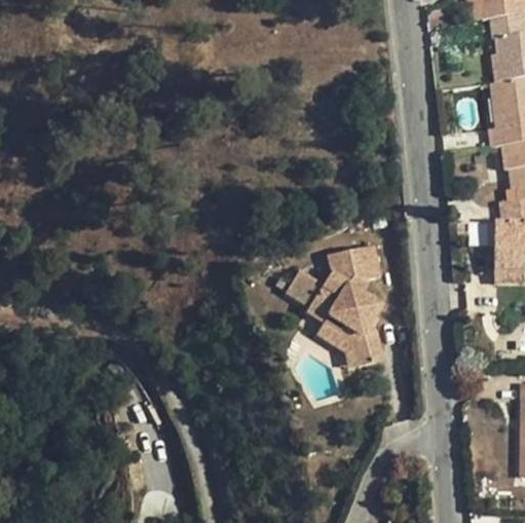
[(518,199),(524,197),(524,0),(479,0),(482,21),(490,20),(495,54),(498,82),(494,83),(490,84),(495,128),(488,129),(490,148),(501,147),(504,170),(514,169),(518,199)]
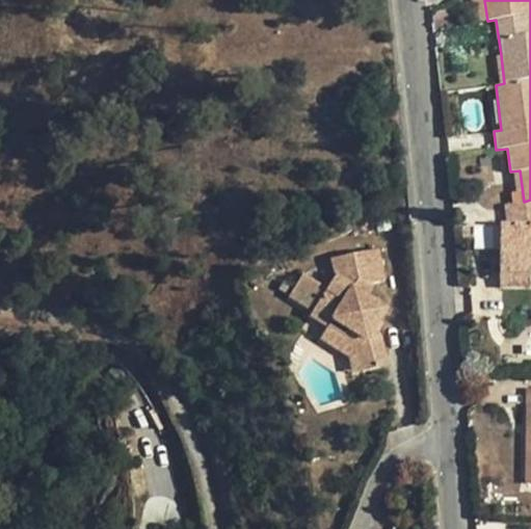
[(530,200),(524,202),(505,204),(507,226),(530,226),(530,200)]
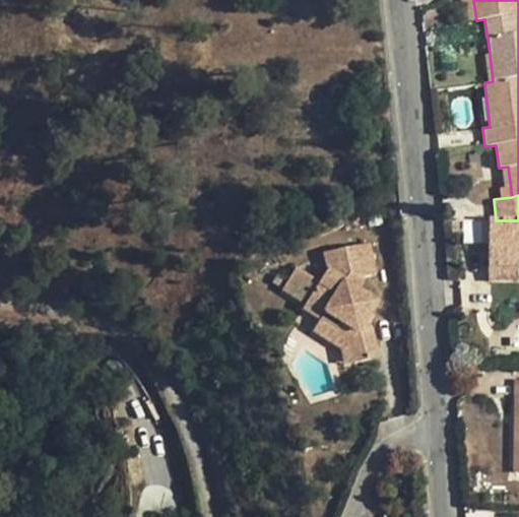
[(518,220),(496,220),(465,220),(464,241),(490,242),(490,266),(518,266),(518,220)]
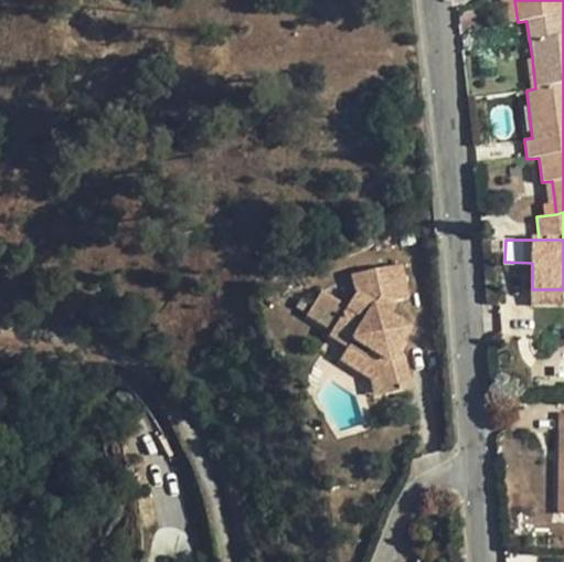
[(383,368),(389,391),(411,386),(404,357),(394,350),(410,326),(389,313),(395,301),(394,298),(410,295),(402,262),(352,273),(357,289),(348,304),(321,289),(308,311),(351,339),(369,350),(365,357),(383,368)]
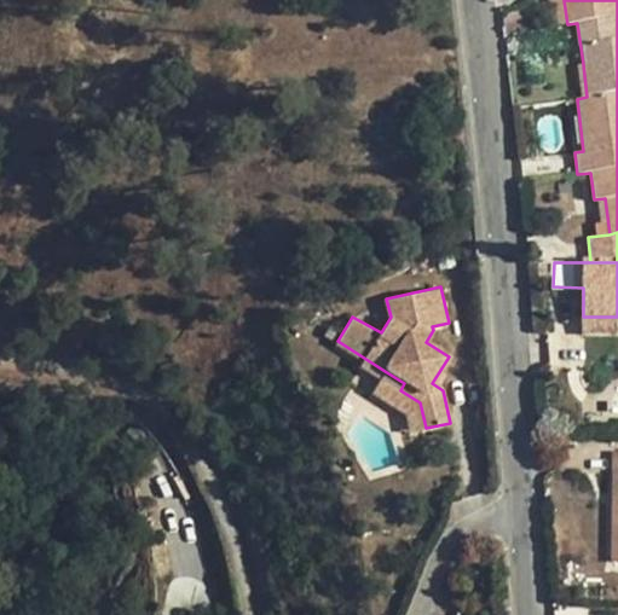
[(617,317),(583,317),(582,334),(617,334),(617,317)]
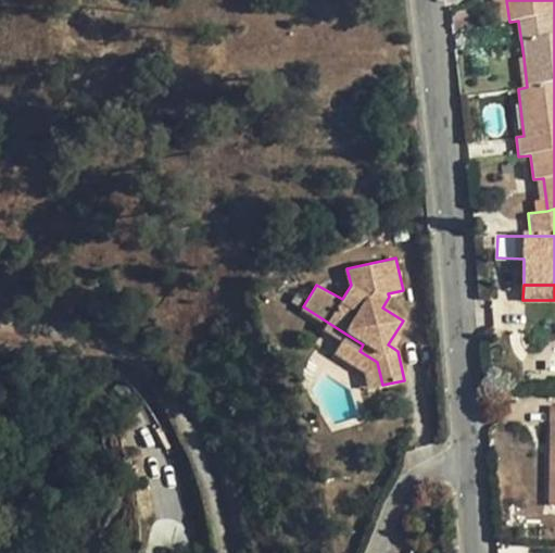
[(367,389),(382,385),(377,362),(360,351),(363,344),(345,334),(333,353),(364,372),(367,389)]
